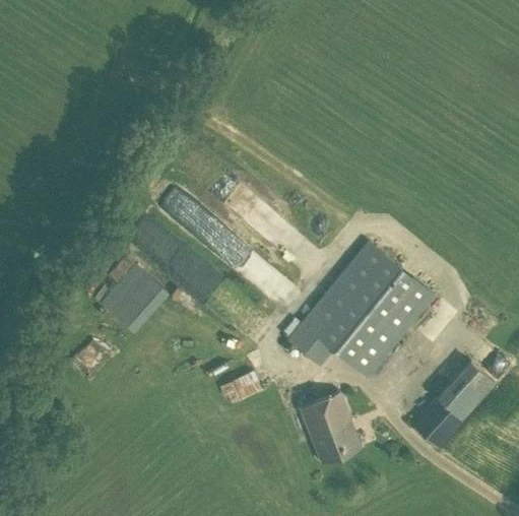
[(367,378),(410,325),(433,298),(368,244),(344,271),(287,341),(318,367),(332,349),(367,378)]
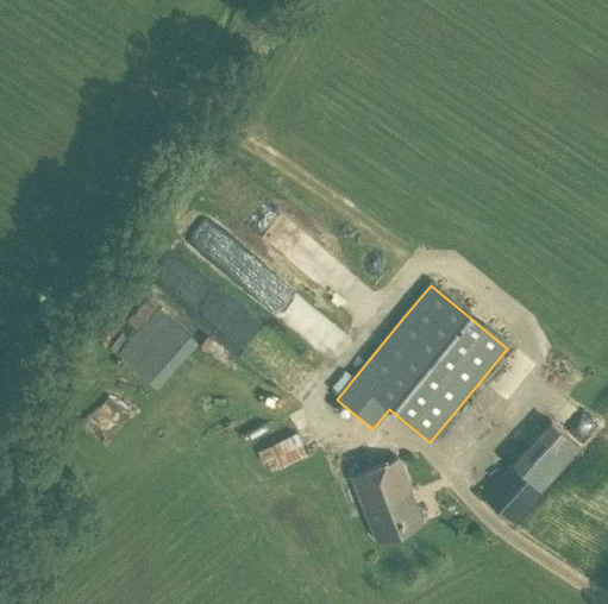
[(155,390),(195,345),(148,303),(110,350),(155,390)]
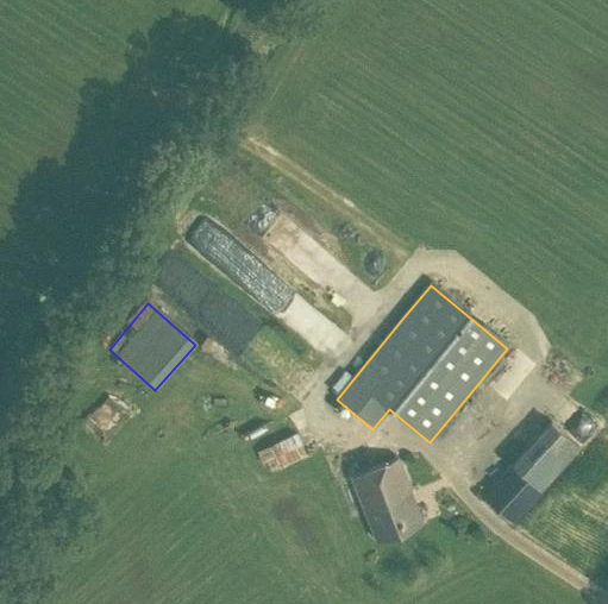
[(98,428),(113,446),(132,431),(117,411),(98,428)]
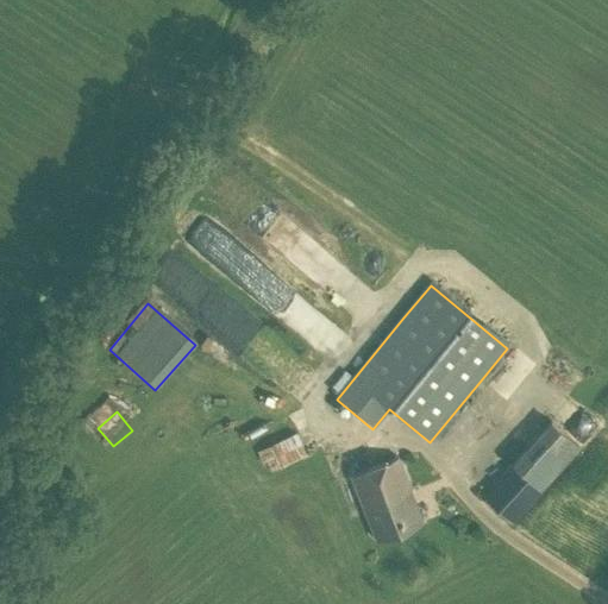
[(511,527),(568,465),(580,451),(550,425),(538,438),(480,498),(511,527)]
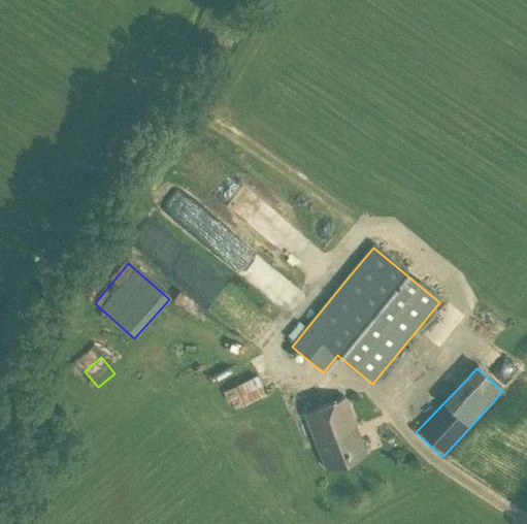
[(241,408),(264,396),(255,378),(232,389),(237,400),(230,404),(233,411),(240,407),(241,408)]
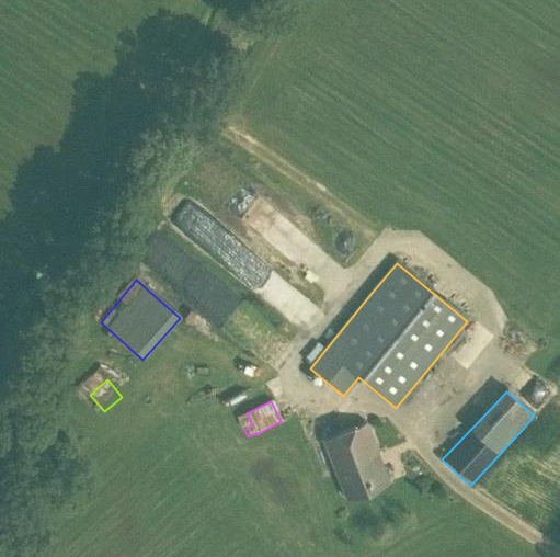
[(345,501),(387,485),(376,456),(377,456),(365,424),(322,441),(334,473),(345,501)]
